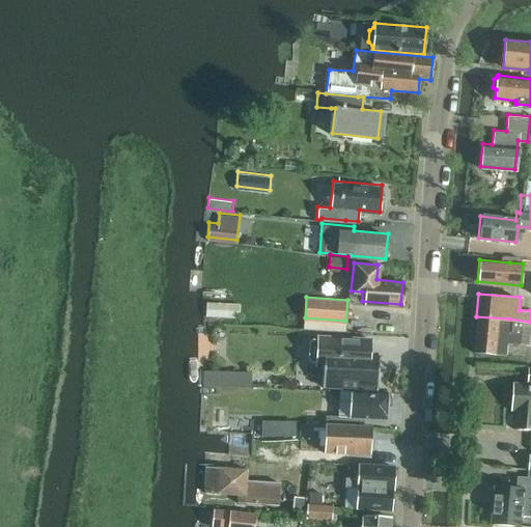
[(205,313),(228,314),(229,301),(205,300),(205,313)]
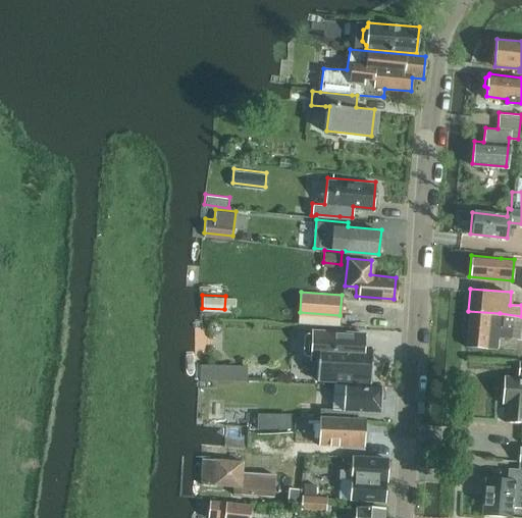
[(496,347),(497,335),(521,338),(521,316),(500,313),(468,311),(465,344),(496,347)]
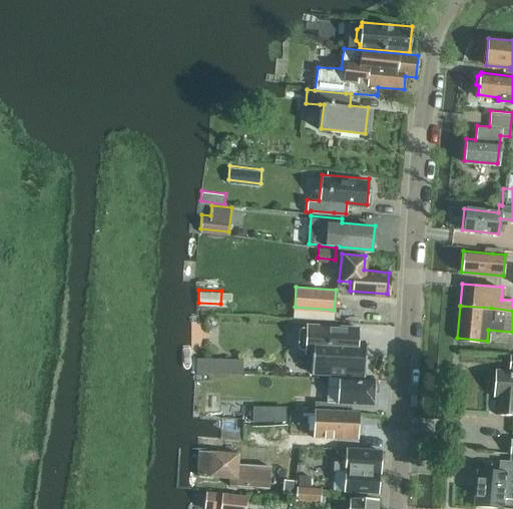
[(300,329),(299,344),(302,348),(306,348),(306,351),(314,351),(313,371),(365,374),(366,351),(363,347),(358,347),(359,325),(307,323),(307,326),(303,326),(300,329)]
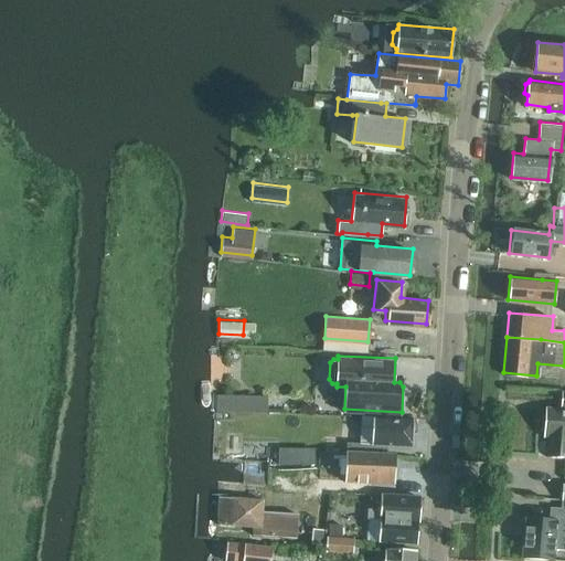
[(217,397),(216,408),(266,409),(266,398),(217,397)]
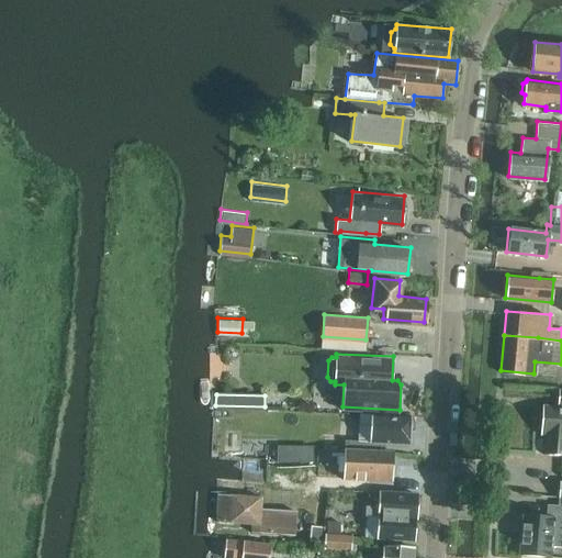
[(561,403),(561,405),(542,404),(540,433),(546,434),(544,453),(561,454),(561,403)]
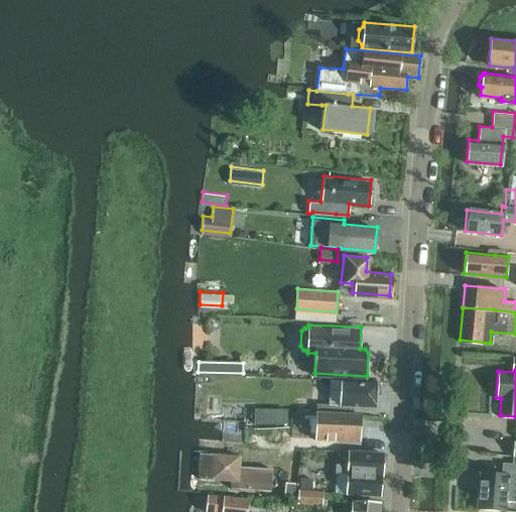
[(381,393),(381,386),(377,384),(377,380),(341,379),(340,393),(332,393),(332,403),(316,402),(316,410),(353,412),(353,404),(376,405),(377,394),(381,393)]
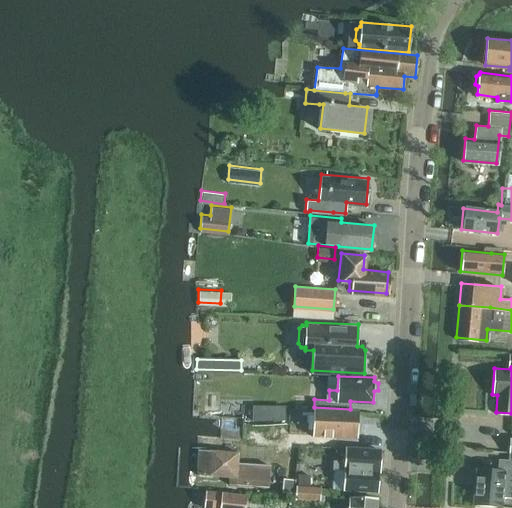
[(254,415),(287,416),(287,402),(254,401),(254,415)]
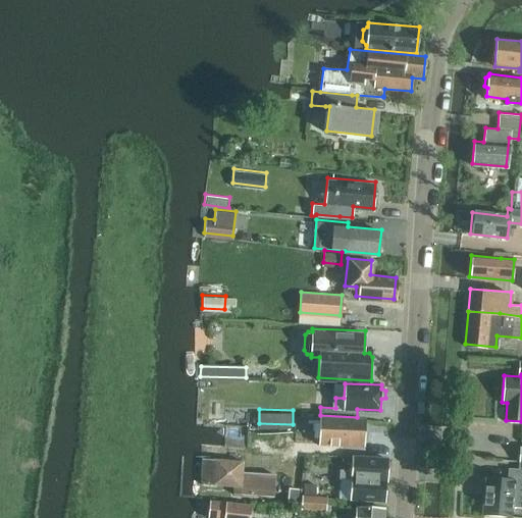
[(364,445),(365,418),(320,416),(319,443),(364,445)]
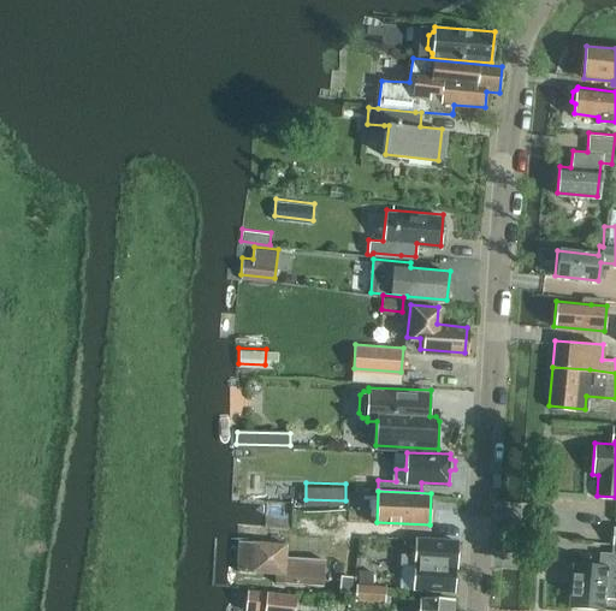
[(457,539),(416,537),(415,552),(401,552),(401,562),(415,563),(415,562),(455,565),(456,564),(457,539)]
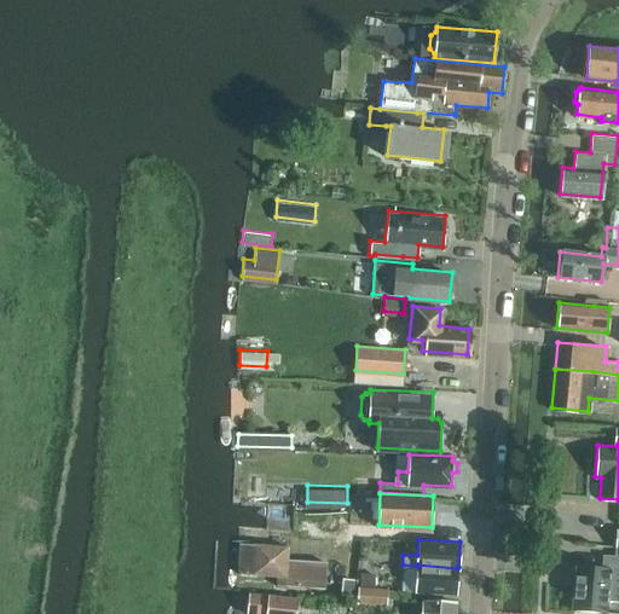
[(276,583),(323,588),(325,561),(288,557),(288,545),(242,540),(239,571),(277,574),(276,583)]
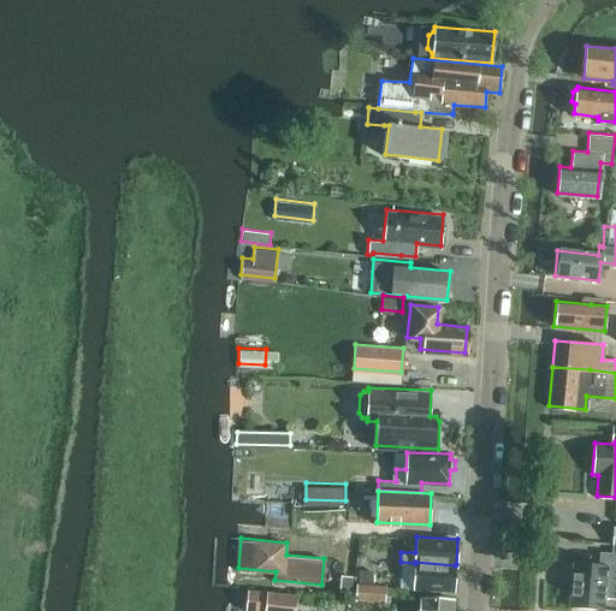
[(615,551),(598,550),(597,564),(573,562),(569,604),(602,607),(603,595),(615,597),(615,551)]
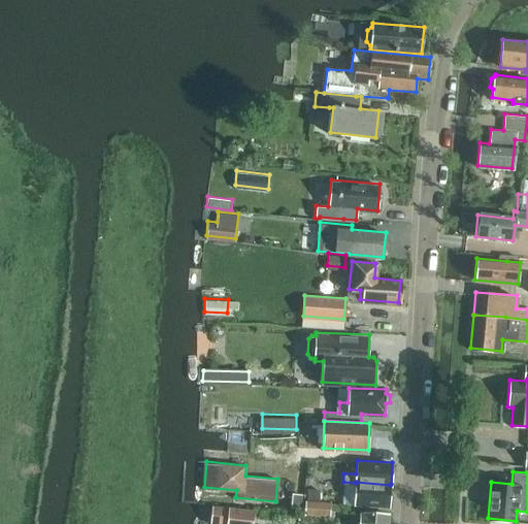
[(356,482),(356,483),(354,502),(389,505),(390,485),(356,482)]
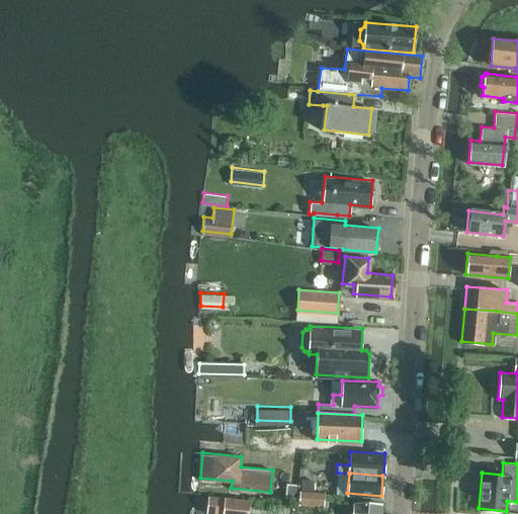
[(303,479),(301,488),(314,489),(314,480),(303,479)]
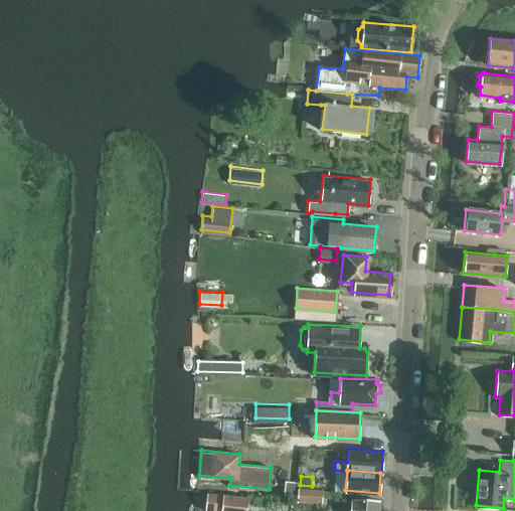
[(287,481),(286,493),(295,494),(296,482),(287,481)]
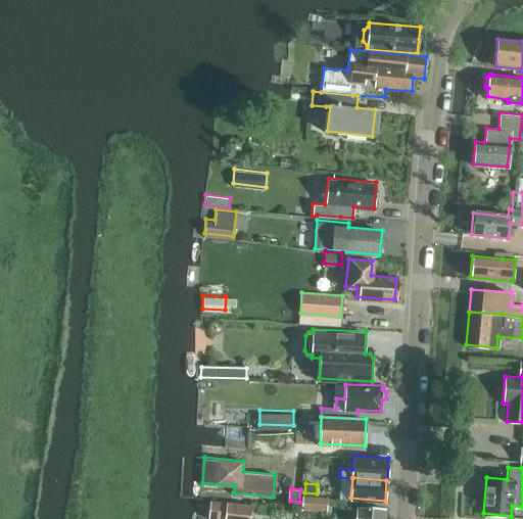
[(327,499),(303,498),(303,511),(327,512),(327,499)]
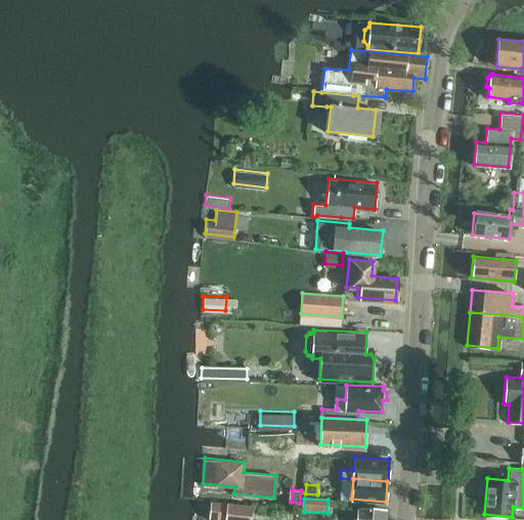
[(210,517),(226,519),(250,519),(252,505),(228,503),(228,502),(212,500),(210,517)]
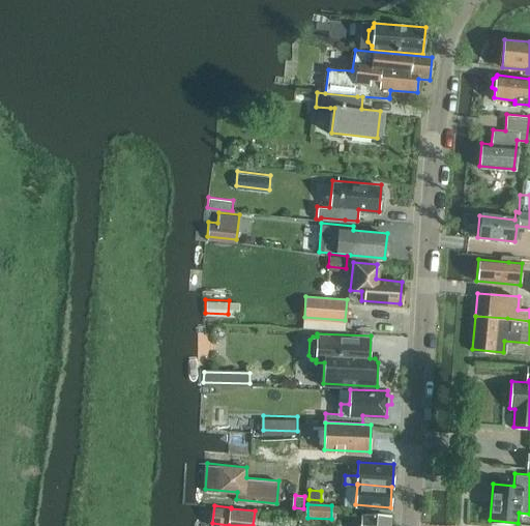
[(389,525),(390,515),(362,513),(361,525),(389,525)]
